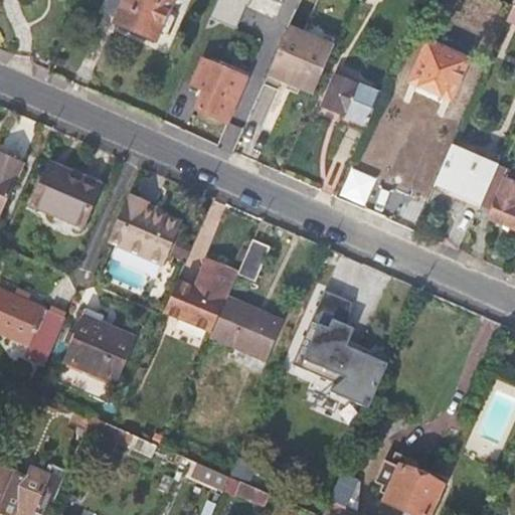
[(112,24),(155,42),(173,0),(106,0),(102,11),(115,17),(112,24)]
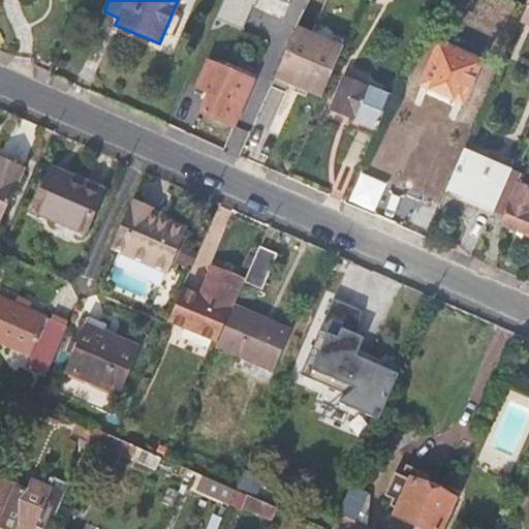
[(226,0),(226,1),(242,8),(245,0),(226,0)]
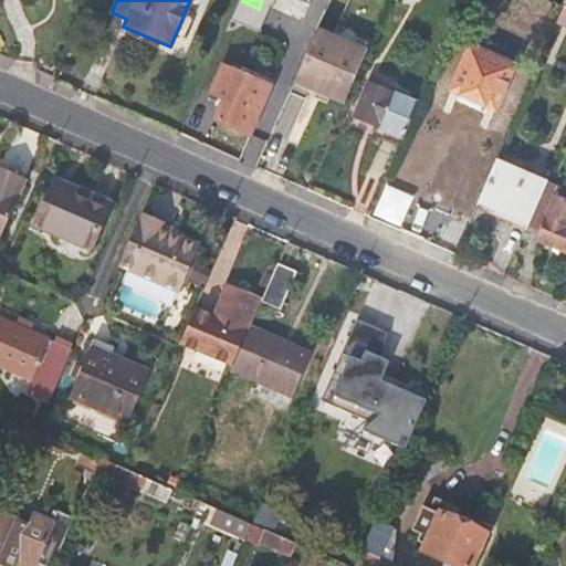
[(565,7),(562,6),(554,22),(565,28),(565,7)]
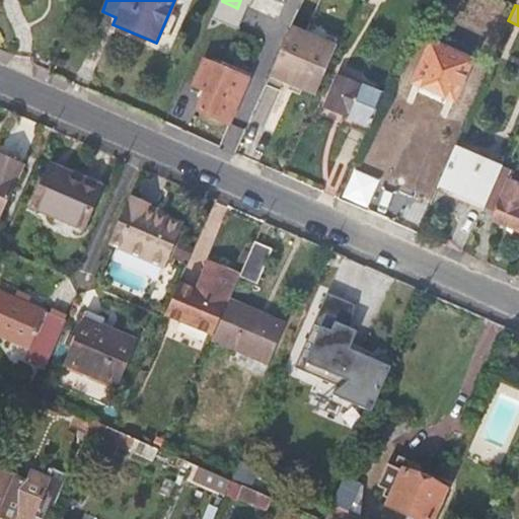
[(315,94),(341,36),(309,23),(305,32),(291,26),(270,75),(315,94)]
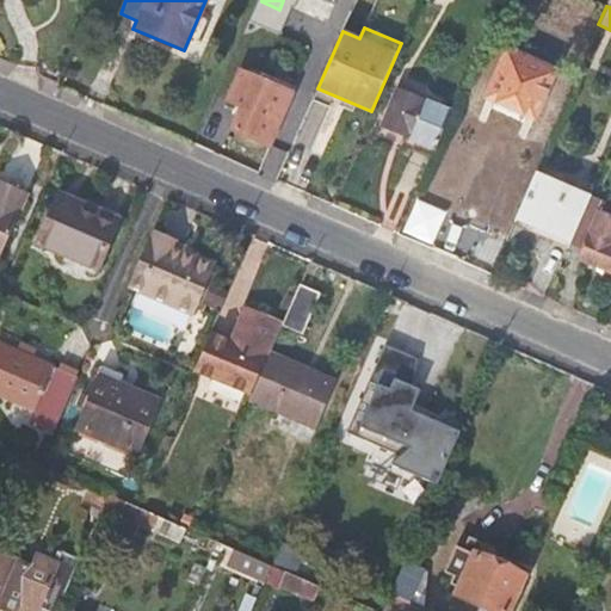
[(489,97),(535,117),(554,69),(510,50),(489,97)]
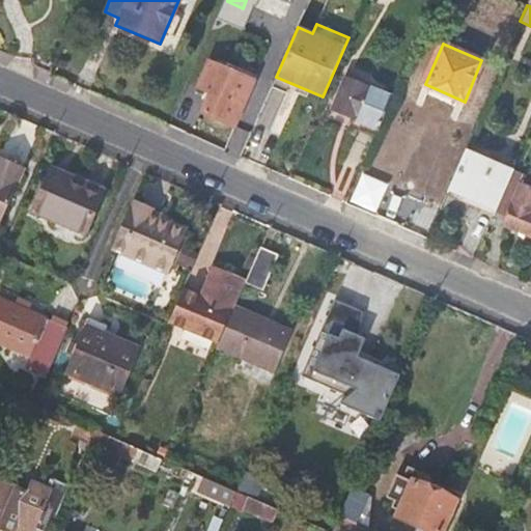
[(203,112),(235,126),(254,81),(210,61),(198,88),(211,93),(203,112)]
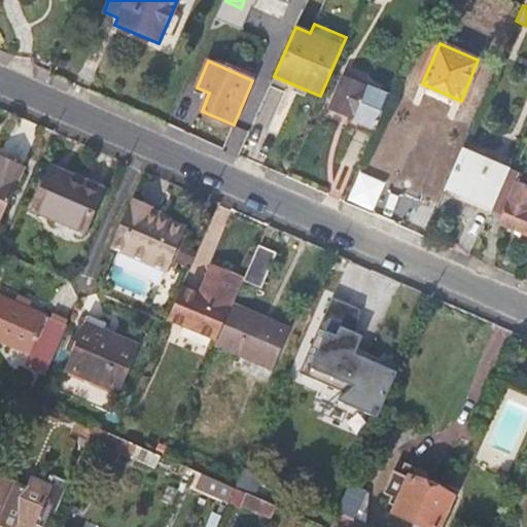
[(329,109),(377,129),(390,97),(344,76),(329,109)]
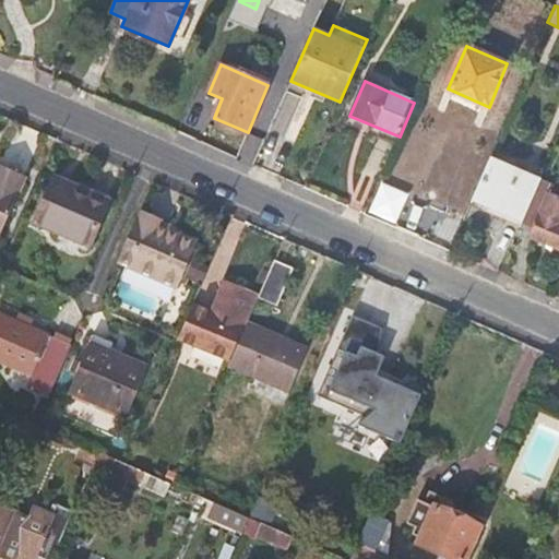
[(253,133),(264,139),(265,137),(276,113),(265,107),(253,133)]
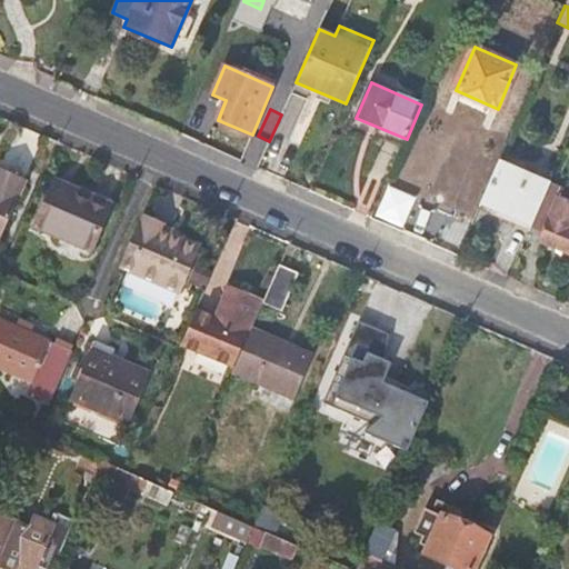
[(480,202),(531,223),(545,192),(549,183),(499,161),(480,202)]
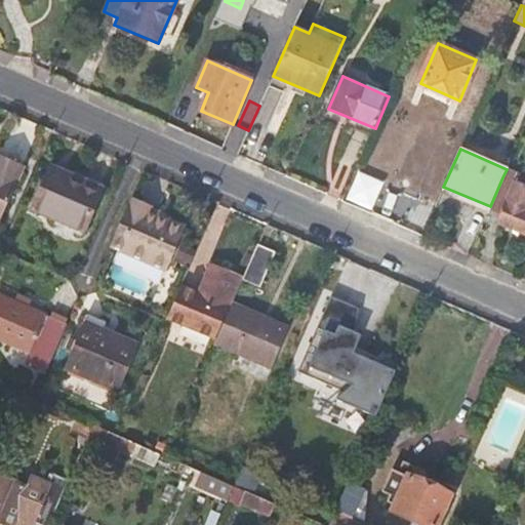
[(0,216),(22,168),(0,158),(0,216)]
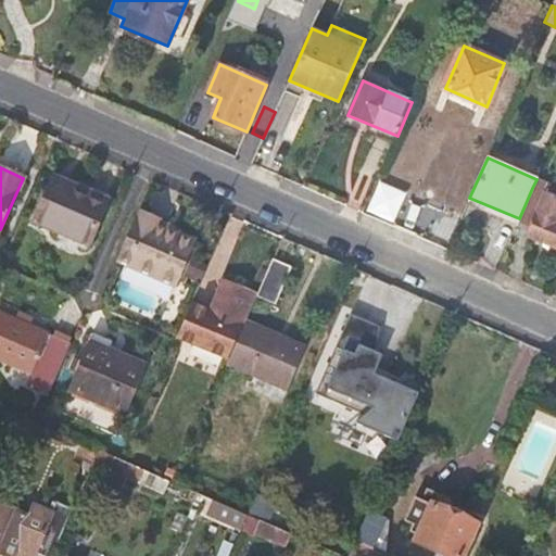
[(35,220),(88,243),(108,199),(55,176),(35,220)]
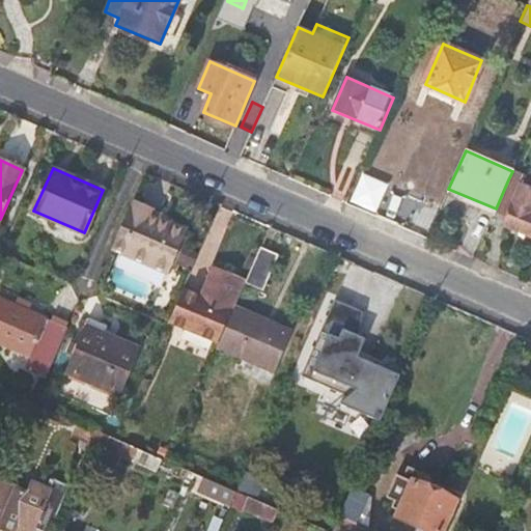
[(496,208),(494,214),(506,219),(503,224),(530,235),(530,188),(530,189),(530,187),(530,177),(525,175),(521,184),(508,179),(496,208)]
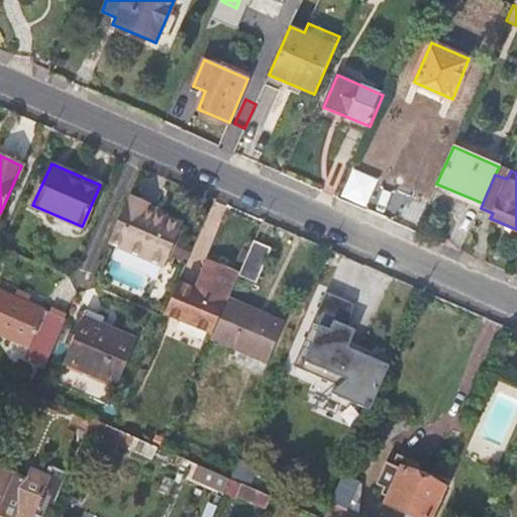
[(180,225),(126,201),(109,241),(162,266),(180,225)]
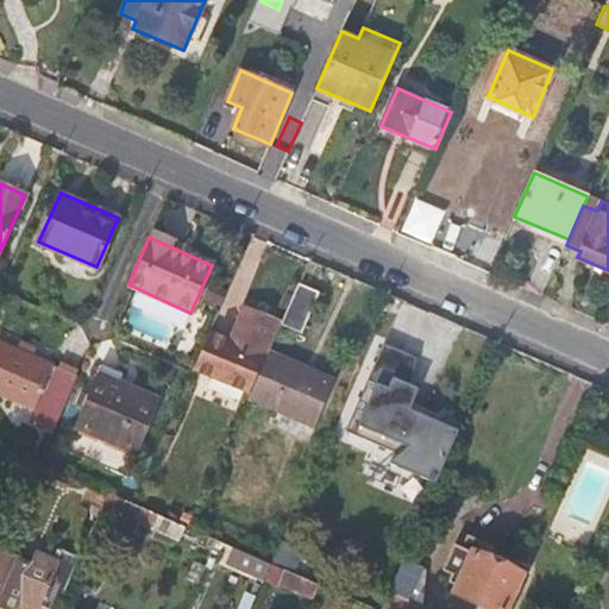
[(203,299),(221,306),(228,290),(211,282),(203,299)]
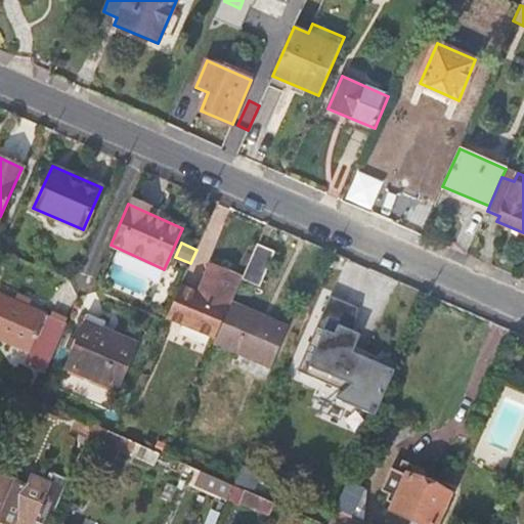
[(257,244),(242,279),(259,286),(275,251),(257,244)]
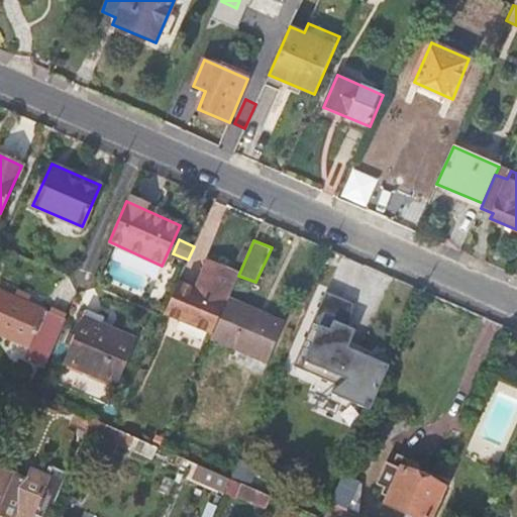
[(166,313),(213,333),(229,298),(238,276),(208,262),(196,288),(179,282),(166,313)]
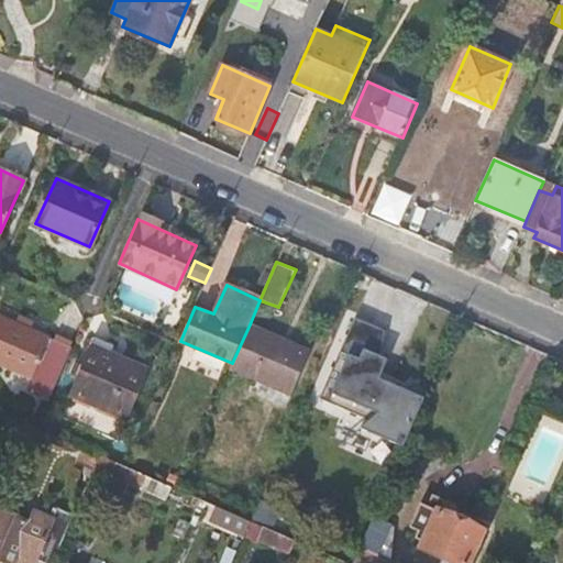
[(0,363),(54,387),(73,345),(0,313),(0,363)]
